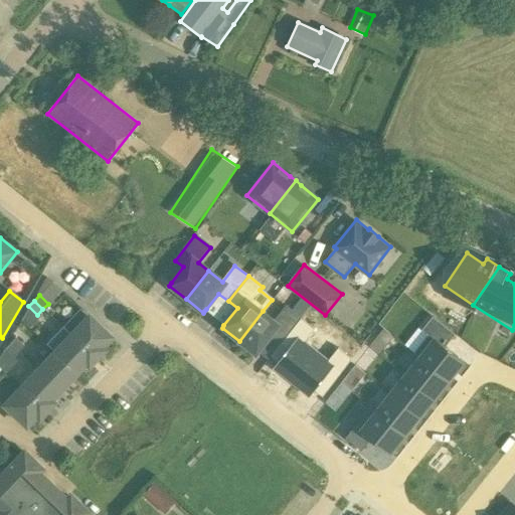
[(263,311),(239,341),(256,355),(258,353),(272,336),(281,344),(302,317),(292,310),(287,306),(275,321),(263,311)]
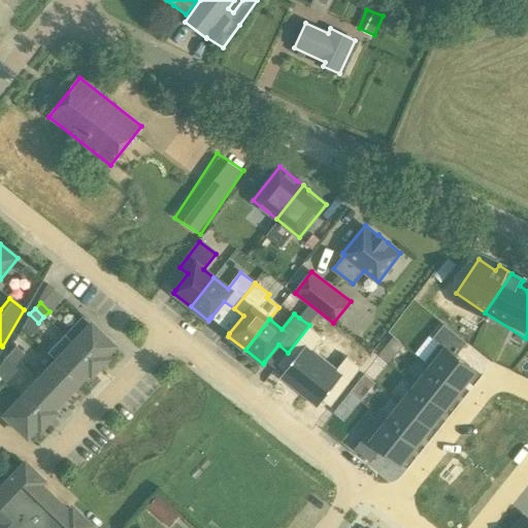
[(436,339),(421,359),(428,364),(457,387),(472,367),(453,353),(463,339),(440,321),(430,334),(436,339)]
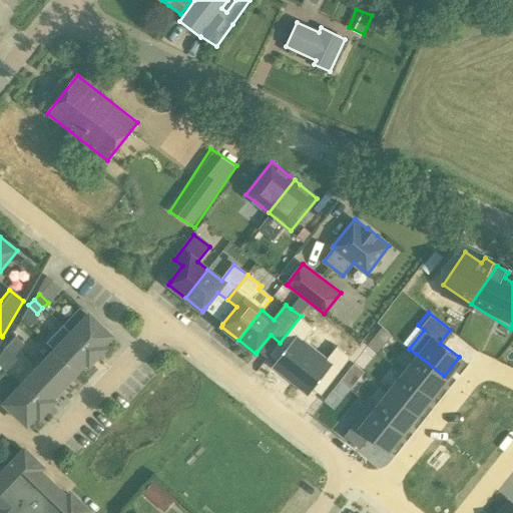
[(68,333),(93,356),(100,348),(97,345),(107,335),(85,314),(68,333)]
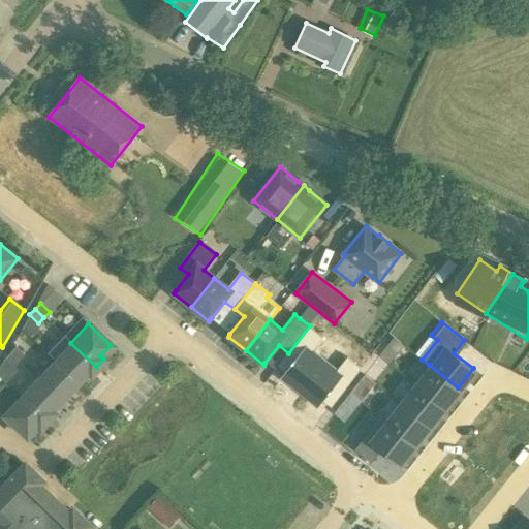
[(288,353),(278,365),(286,371),(281,377),(300,392),(325,360),(312,349),(322,337),(310,325),(288,353)]
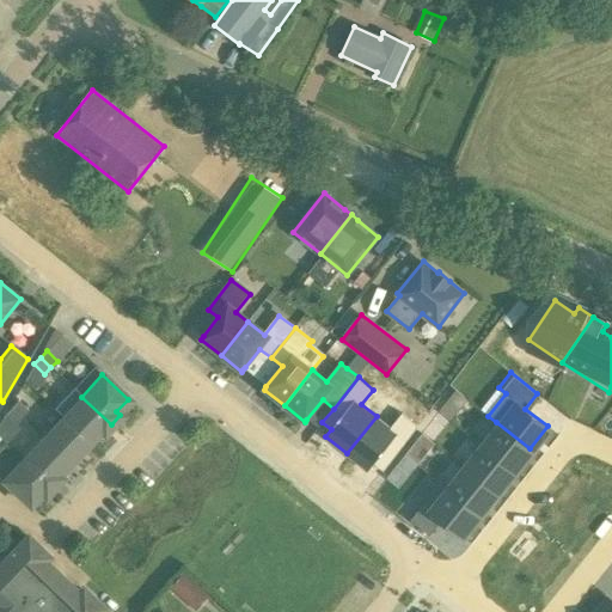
[(102,433),(111,424),(81,397),(62,417),(87,441),(98,430),(102,433)]
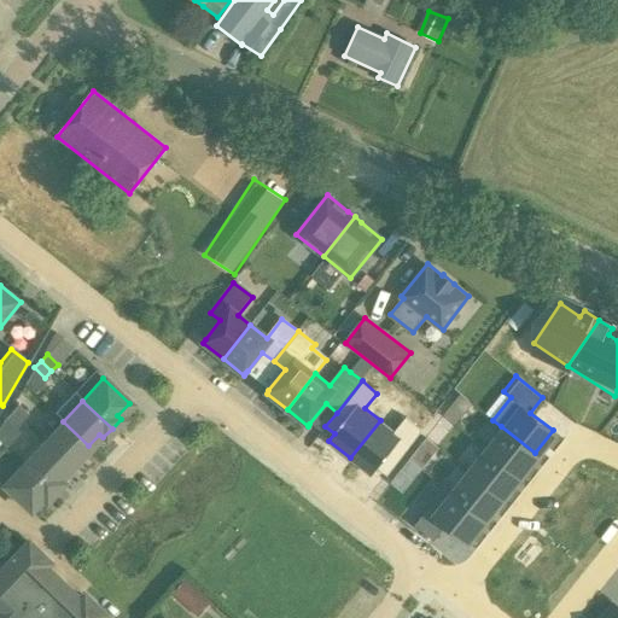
[(11,413),(21,423),(28,415),(17,406),(11,413)]
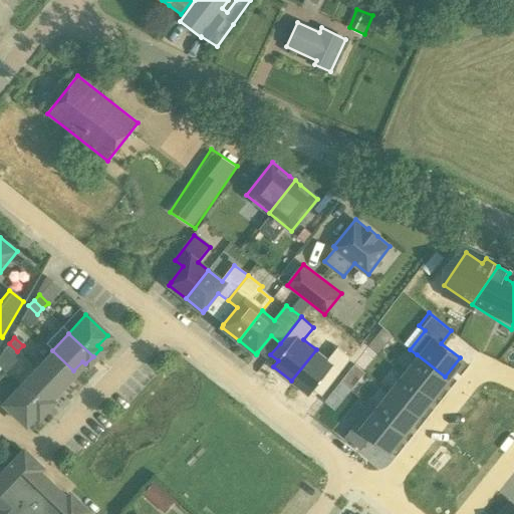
[(12,356),(17,351),(9,343),(3,348),(12,356)]
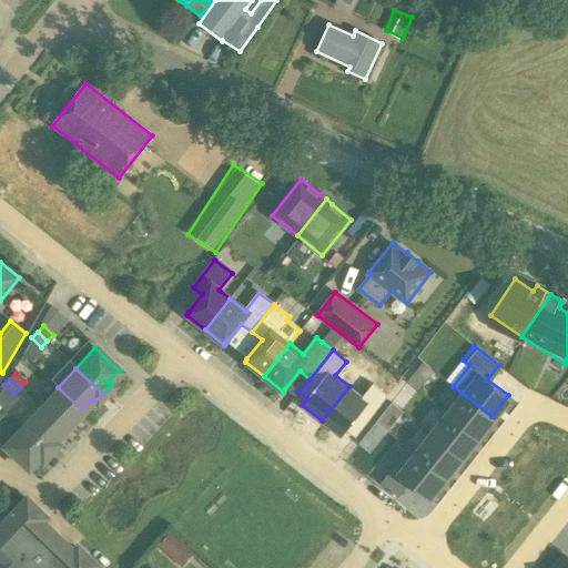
[(350,386),(322,421),(342,437),(347,429),(356,437),(389,395),(374,383),(363,397),(350,386)]
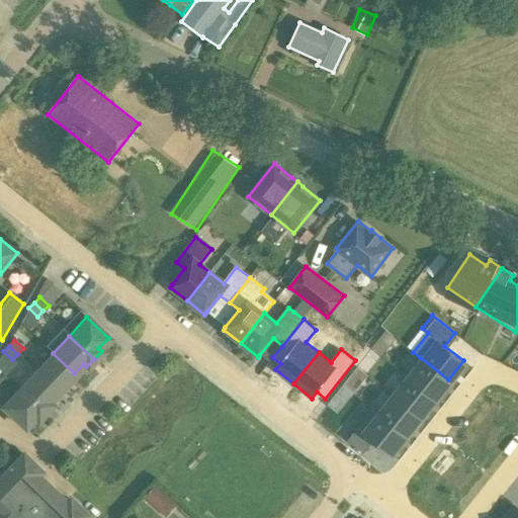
[(58,392),(74,373),(53,353),(35,371),(58,392)]
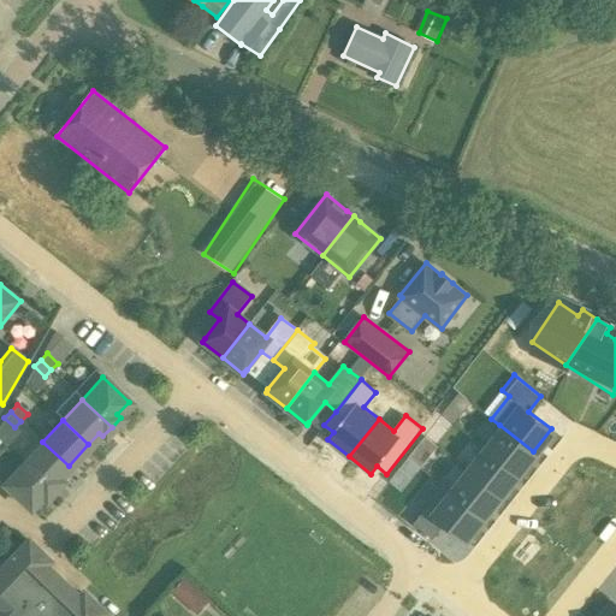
[(499,425),(481,446),(515,473),(533,451),(499,425)]
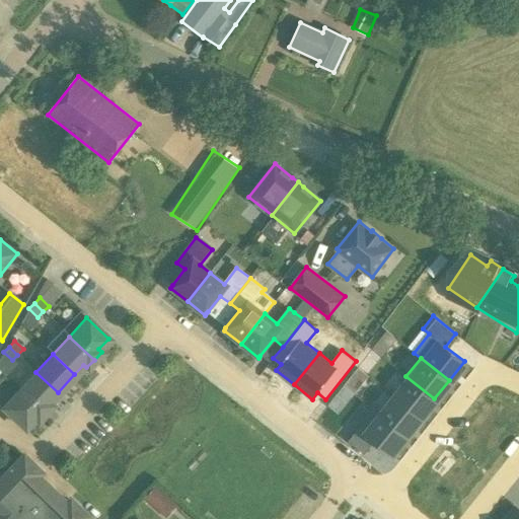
[(49,401),(58,392),(35,372),(19,389),(44,413),(52,404),(49,401)]
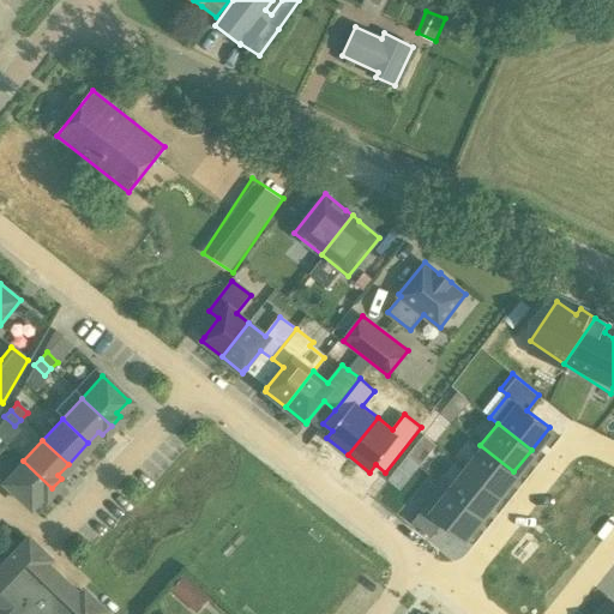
[(480,445),(463,467),(497,493),(513,471),(480,445)]
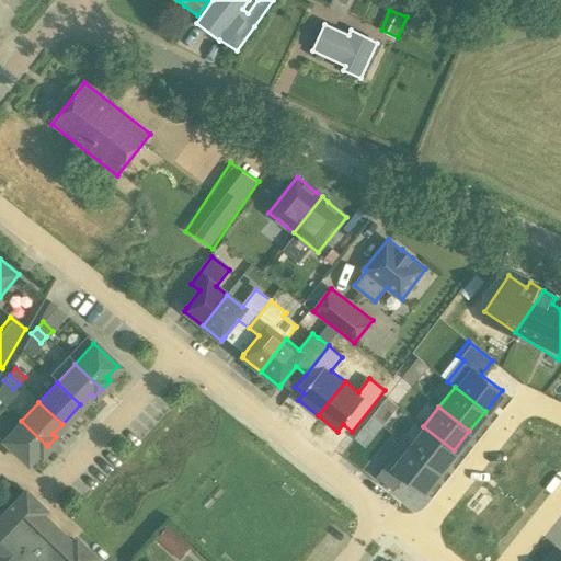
[(39,455),(47,446),(21,421),(2,441),(25,462),(36,451),(39,455)]
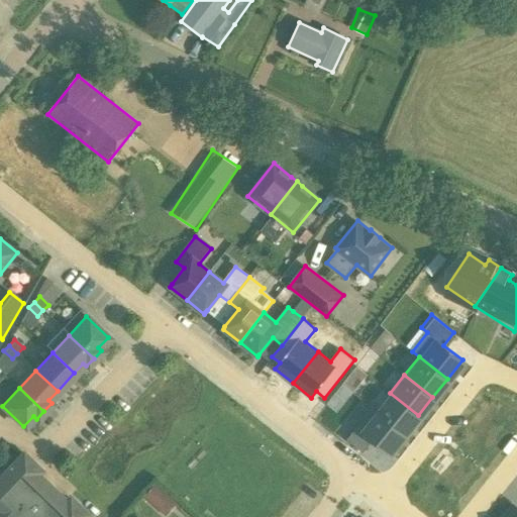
[(390,393),(375,411),(403,433),(418,415),(390,393)]
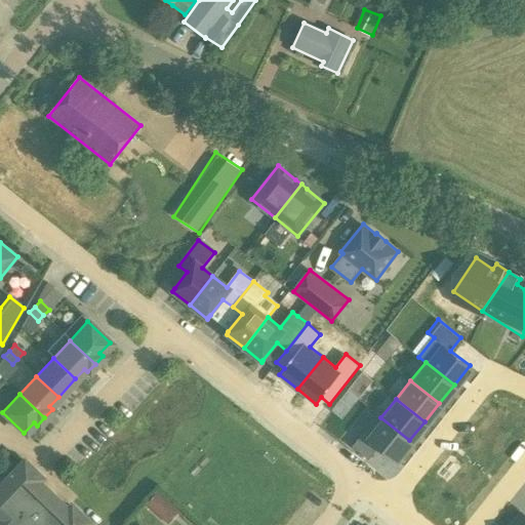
[(374,412),(349,444),(365,457),(375,444),(394,459),(409,440),(380,417),(374,412)]
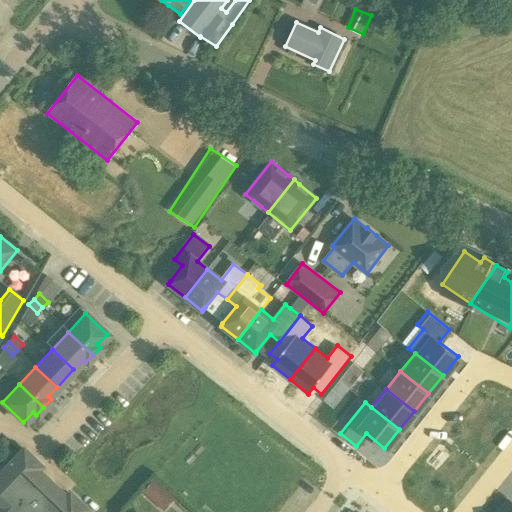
[(63,495),(35,468),(39,465),(21,448),(0,470),(0,511),(80,511),(85,508),(67,491),(63,495)]
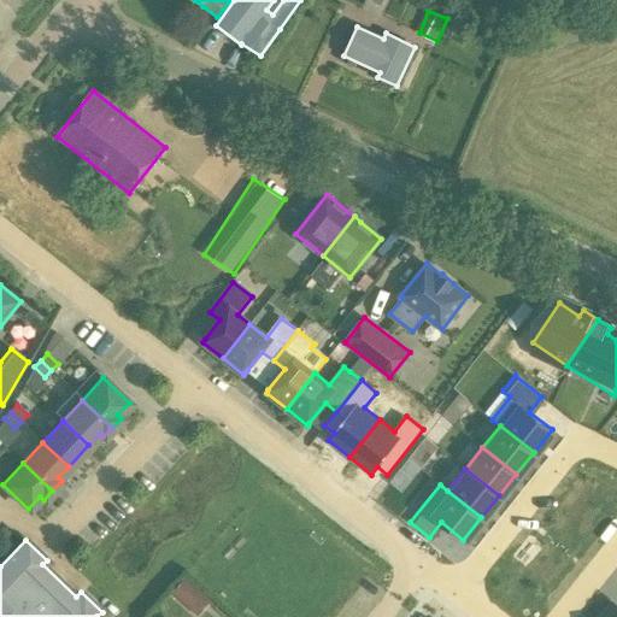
[(198,616),(212,599),(187,576),(172,593),(198,616)]
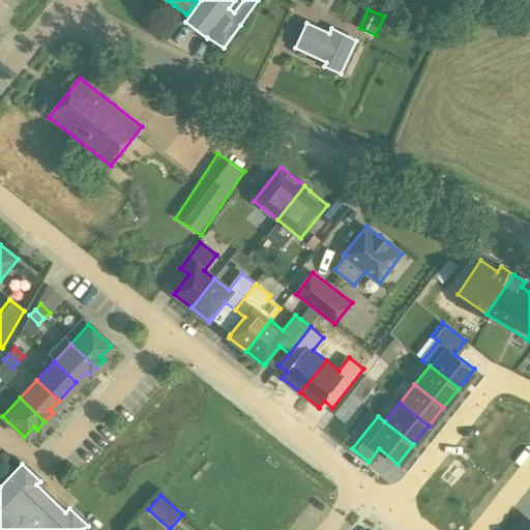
[(529,529),(529,519),(529,518),(519,529),(529,529)]
